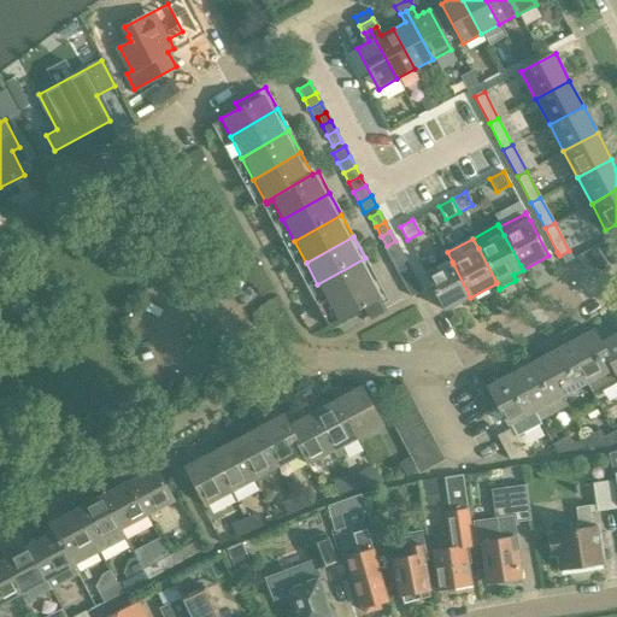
[(388,257),(400,251),(395,241),(387,246),(383,247),(388,257)]
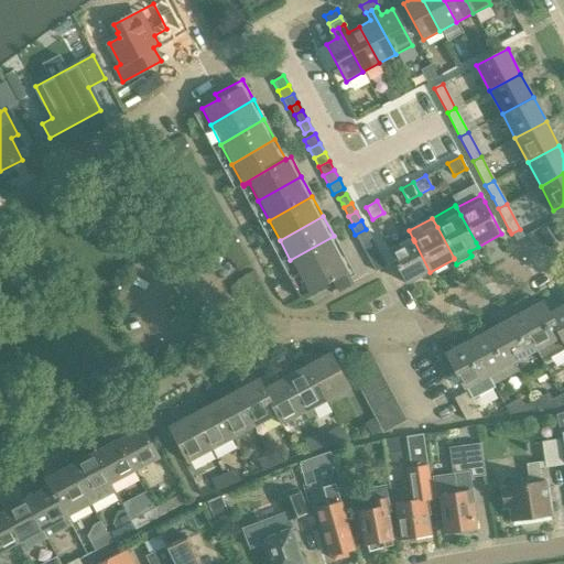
[(366,229),(355,235),(360,243),(370,238),(366,229)]
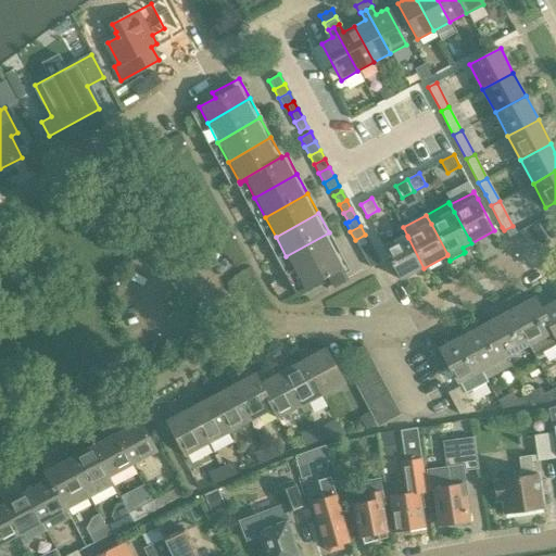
[(297,276),(339,252),(329,232),(286,256),(297,276)]
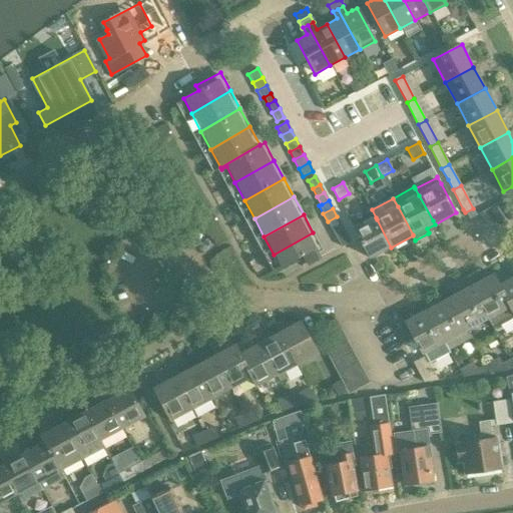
[(337,216),(328,221),(332,229),(342,224),(337,216)]
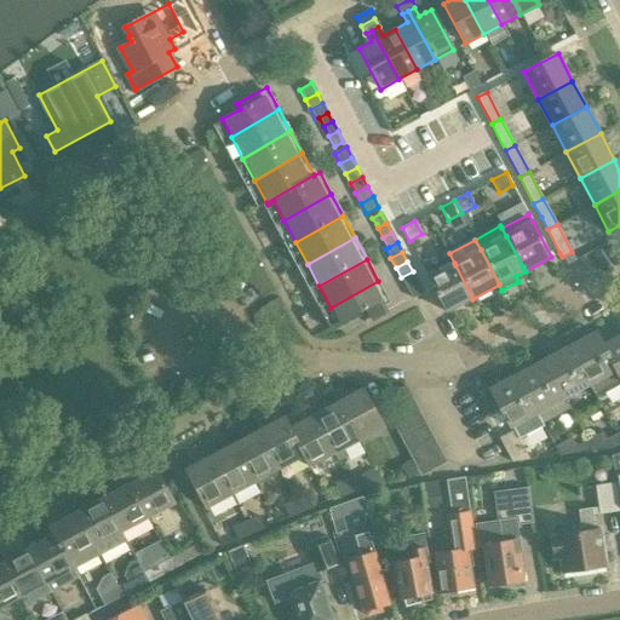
[(454,263),(429,277),(447,313),(472,299),(455,265),(454,263)]
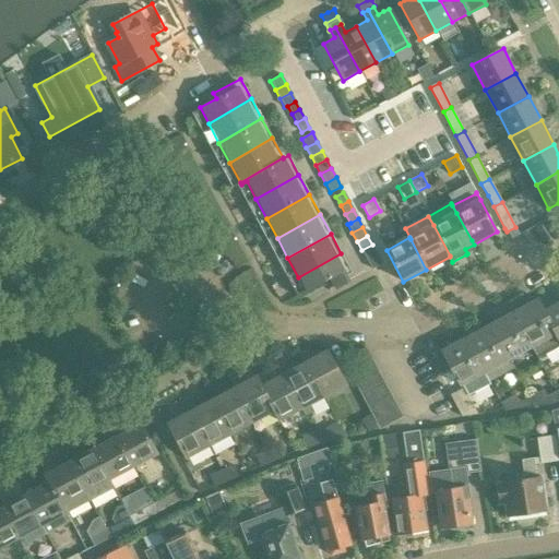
[(372,245),(361,250),(366,259),(377,253),(372,245)]
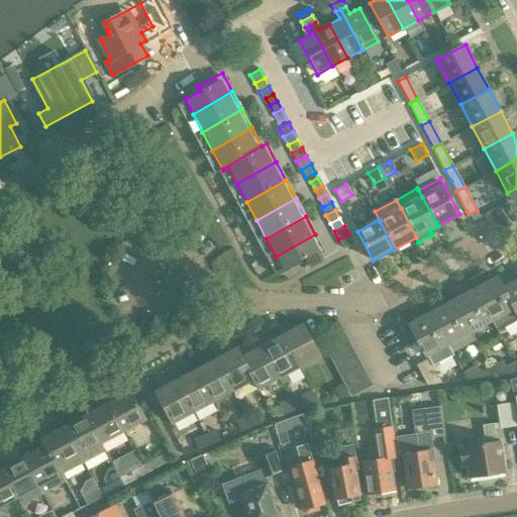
[(305,256),(310,267),(323,260),(320,255),(325,252),(315,234),(276,256),(282,269),(305,256)]
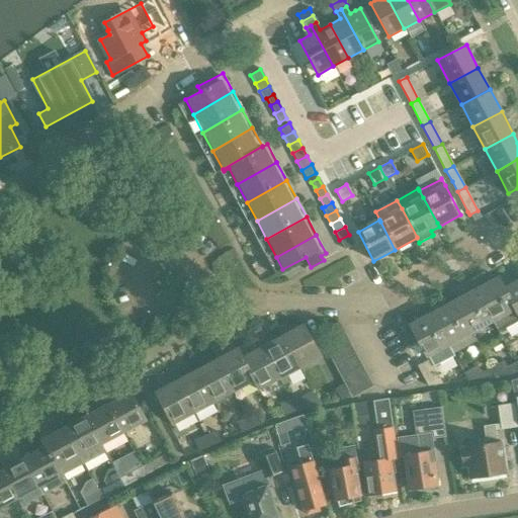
[(349,235),(339,240),(344,249),(354,243),(349,235)]
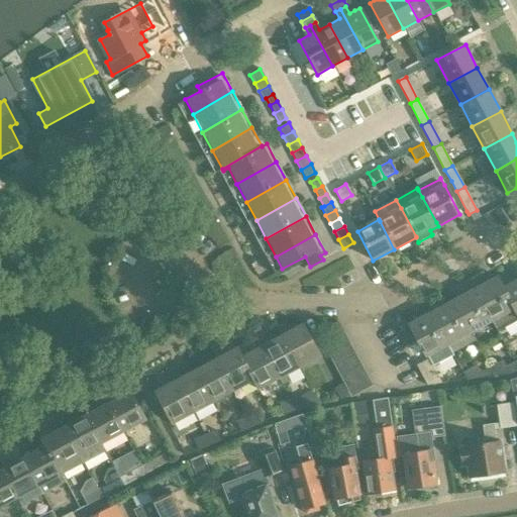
[(516,316),(514,310),(502,288),(497,278),(476,289),(488,312),(493,321),(498,330),(516,319),(516,316)]
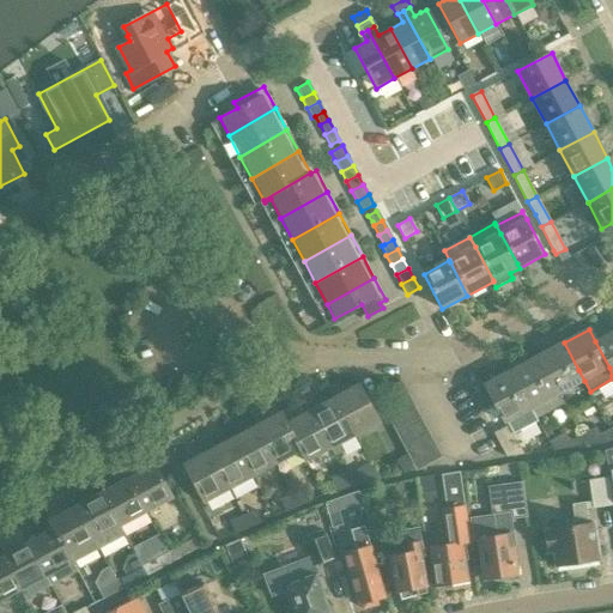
[(612,331),(595,341),(610,368),(612,375),(612,331)]
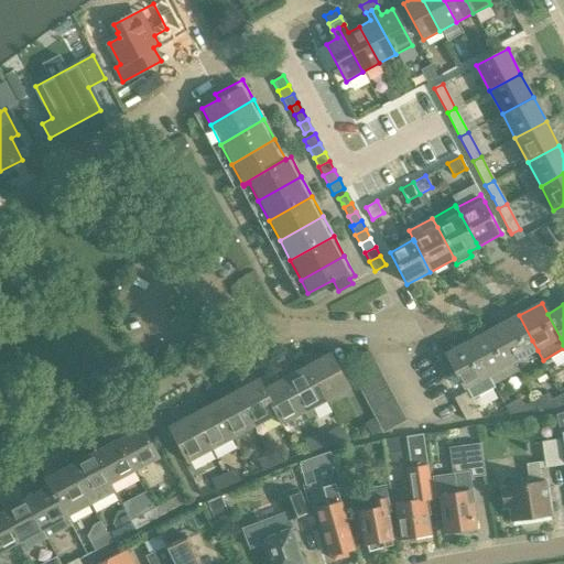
[(532,340),(519,315),(495,328),(514,364),(538,350),(532,340)]
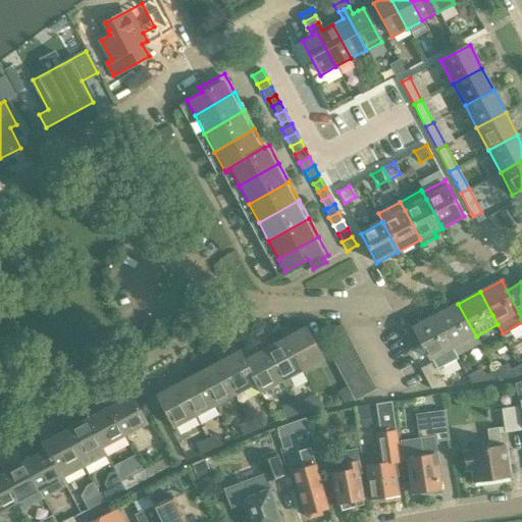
[(435,316),(453,349),(457,356),(479,344),(476,336),(458,304),(435,316)]
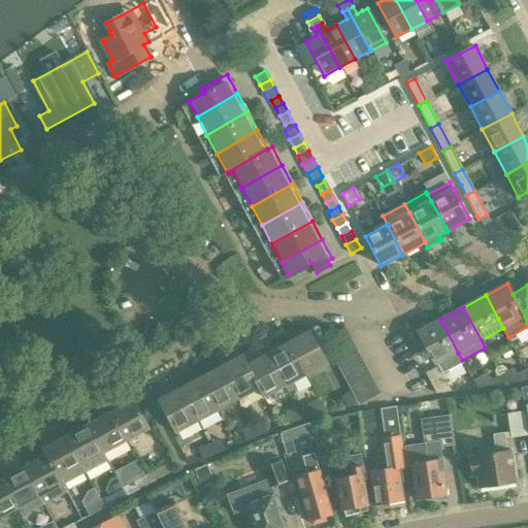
[(458,353),(440,320),(418,332),(435,365),(436,364),(438,367),(425,374),(435,393),(452,391),(441,371),(449,367),(444,360),(458,353)]
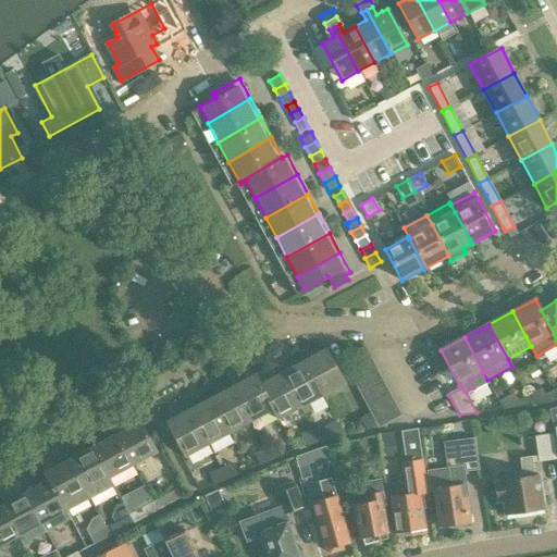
[(359,363),(371,358),(364,345),(353,351),(359,363)]
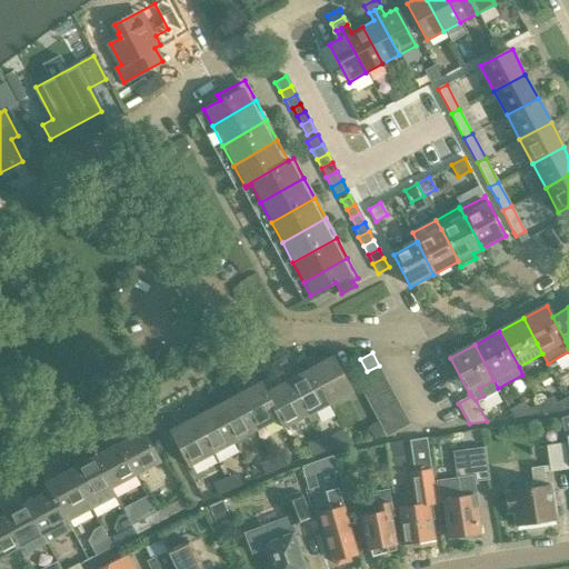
[(311,353),(303,358),(309,368),(310,368),(328,402),(329,403),(351,390),(332,356),(317,363),(311,353)]
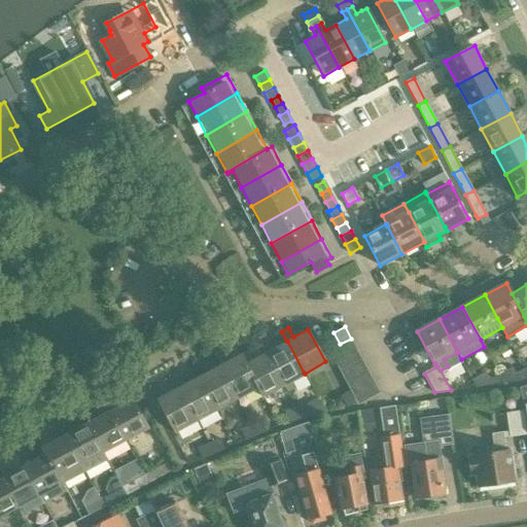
[(265,334),(257,338),(260,343),(266,352),(284,383),(284,384),(305,374),(304,373),(287,341),(286,341),(273,348),(265,334)]
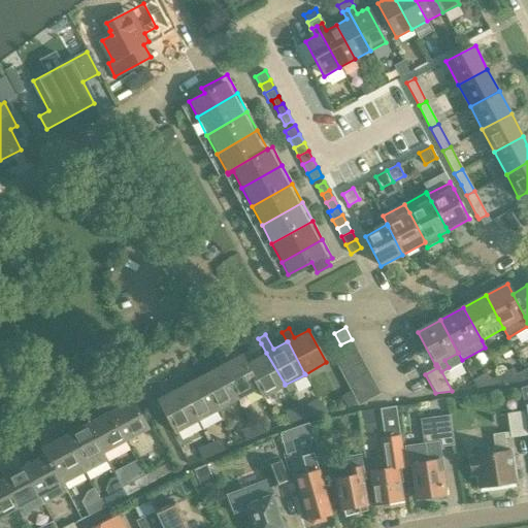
[(335,361),(357,350),(352,339),(340,344),(330,351),(335,361)]
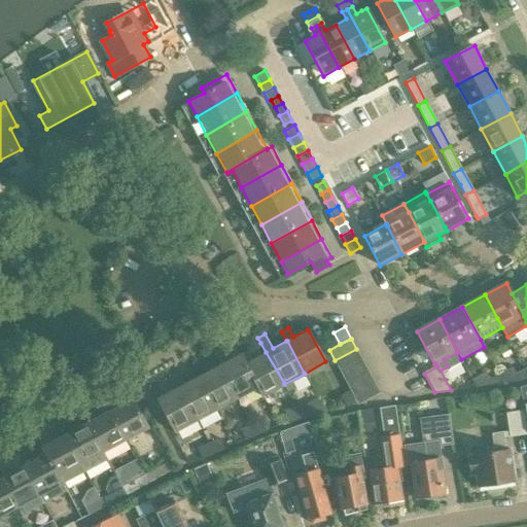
[(356,349),(335,360),(340,371),(362,359),(356,349)]
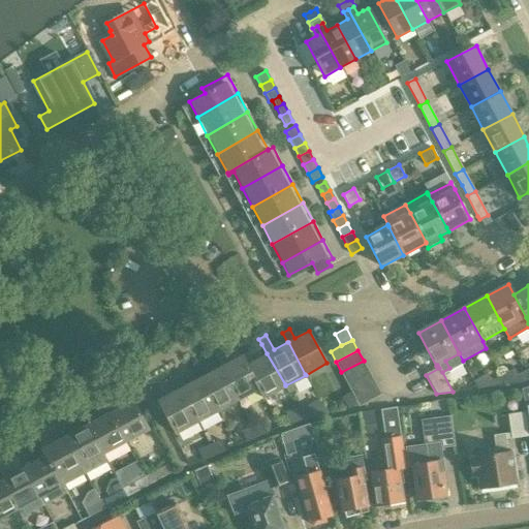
[(247,352),(241,355),(259,389),(259,390),(263,398),(285,385),(285,384),(267,353),(252,362),(247,352)]
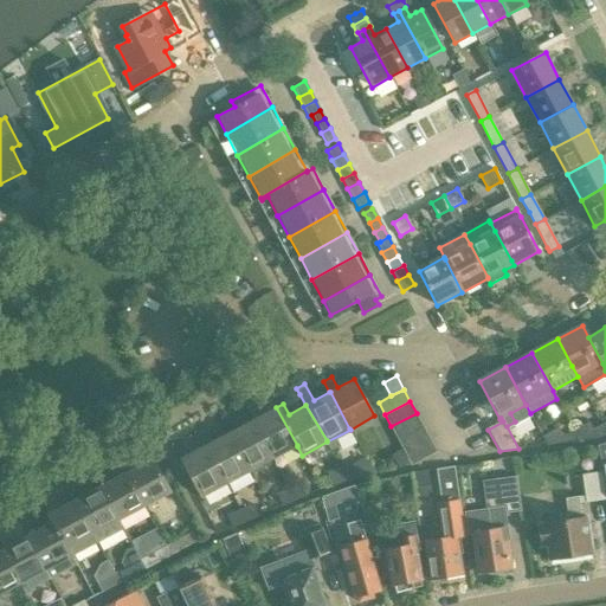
[(255,406),(246,410),(252,420),(253,420),(272,456),(274,458),(297,446),(297,445),(276,407),(260,417),(255,406)]
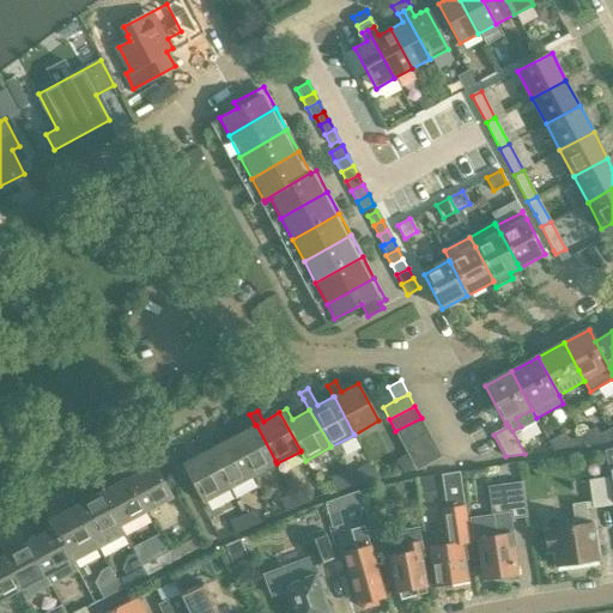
[(422,418),(395,431),(402,444),(428,431),(422,418)]
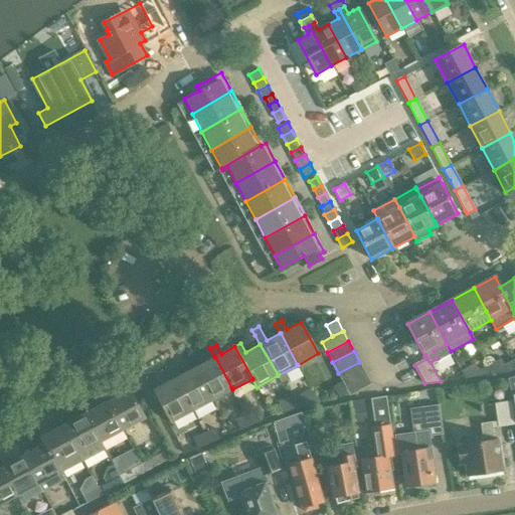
[(196,356),(189,360),(194,368),(212,400),(232,389),(231,387),(215,357),(214,357),(201,365),(196,356)]
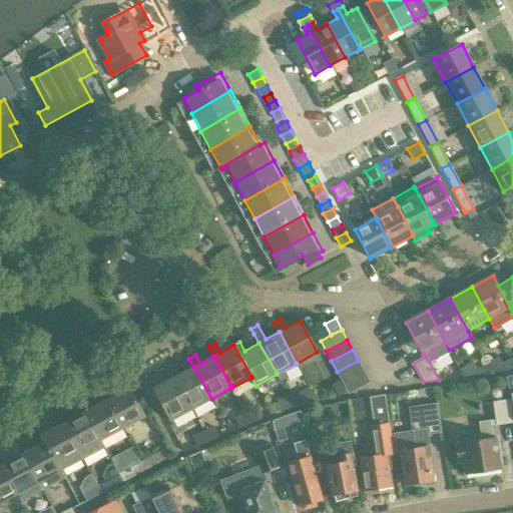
[(484,364),(489,374),(504,372),(512,369),(512,365),(509,359),(499,364),(496,358),(484,364)]
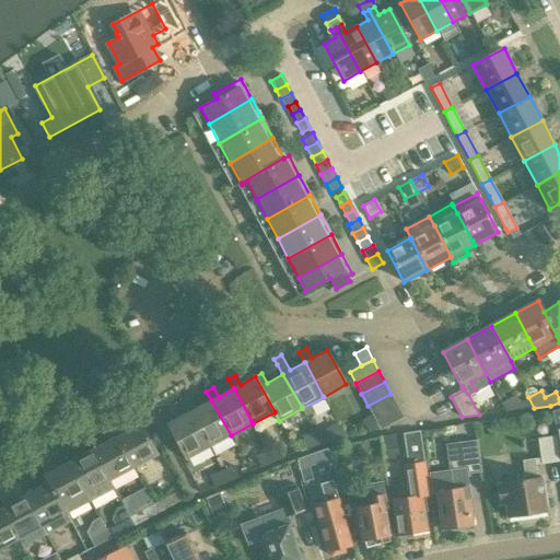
[(368,406),(372,415),(373,418),(384,412),(397,406),(391,394),(368,406)]
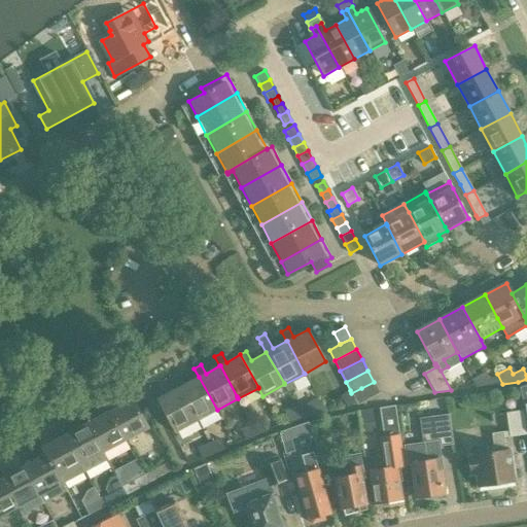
[(502,384),(497,374),(487,379),(483,372),(470,378),(476,387),(502,384)]
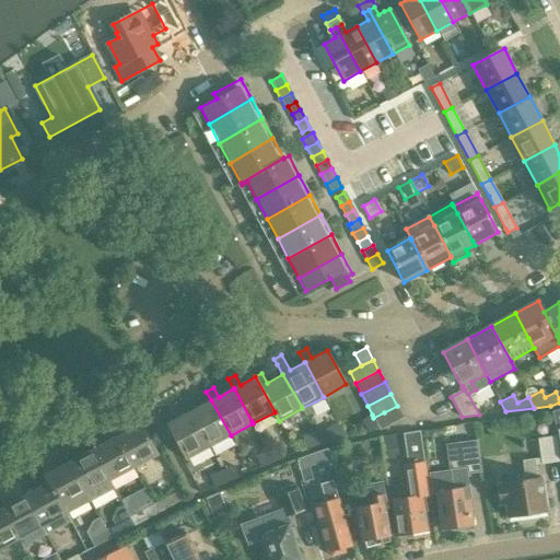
[(190,399),(183,404),(188,413),(189,412),(208,446),(209,447),(210,447),(231,435),(211,400),(196,409),(190,399)]
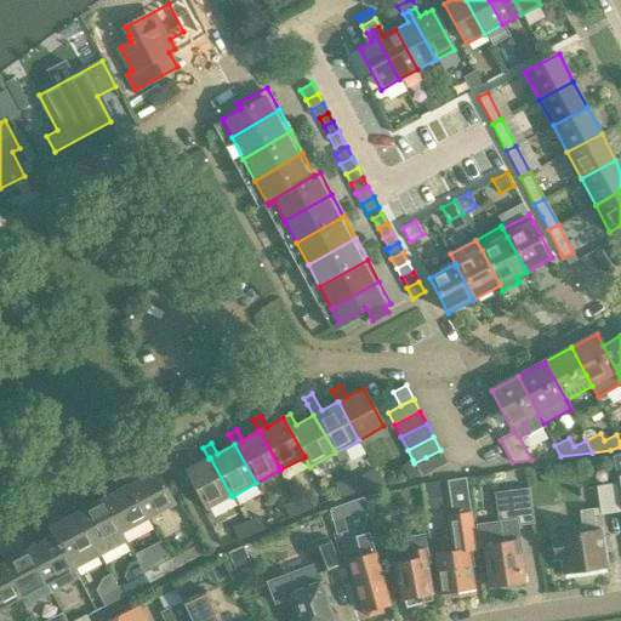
[(440,450),(426,457),(414,463),(420,473),(421,477),(448,463),(440,450)]
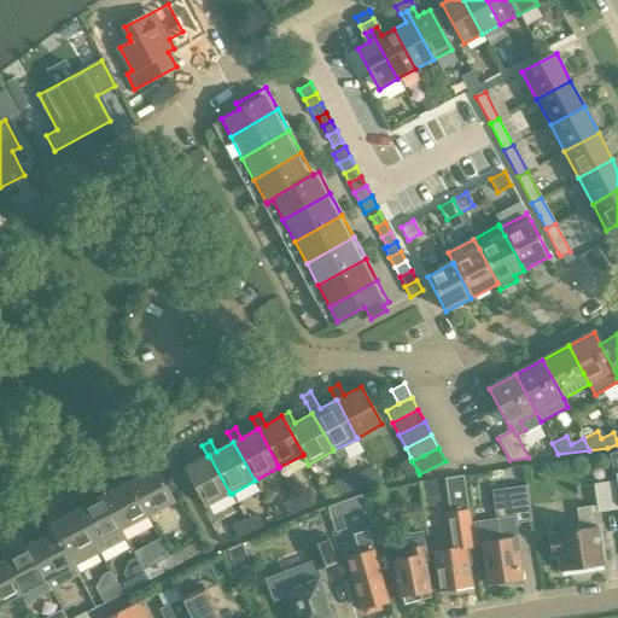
[(187,454),(178,459),(197,494),(205,508),(231,494),(229,493),(209,455),(208,456),(193,465),(187,454)]
